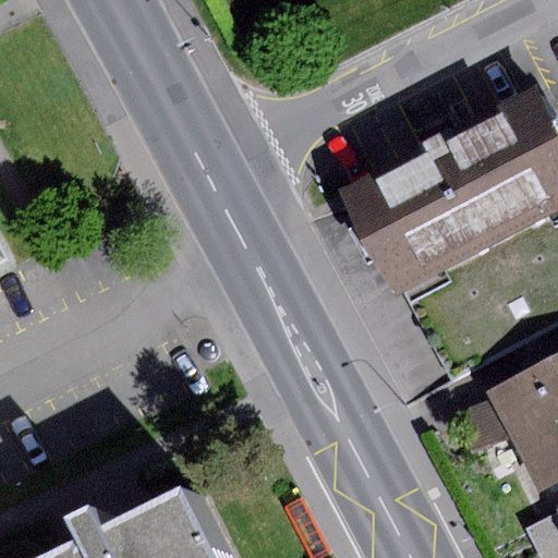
[(557,129),(538,93),(342,196),(395,295),(403,290),(557,208),(557,129)]
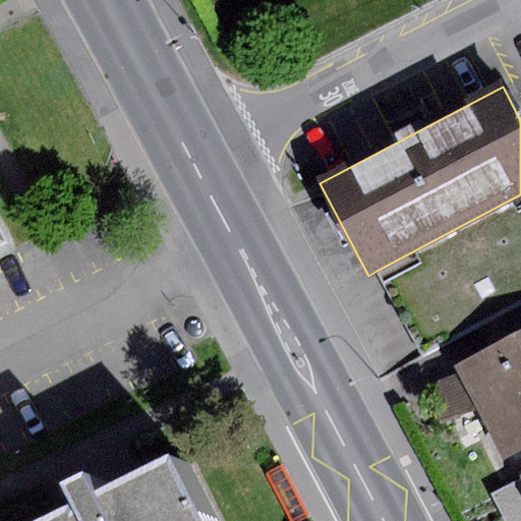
[(520,194),(377,271),(422,356),(520,303),(520,194)]
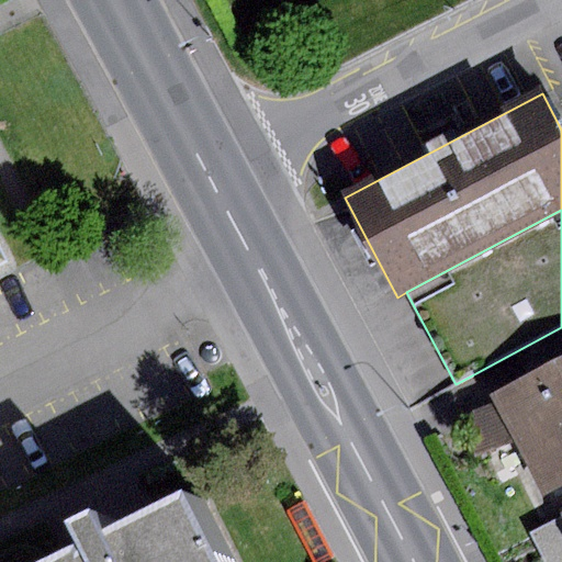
[(561,359),(492,395),(495,404),(514,441),(542,497),(561,486),(561,359)]
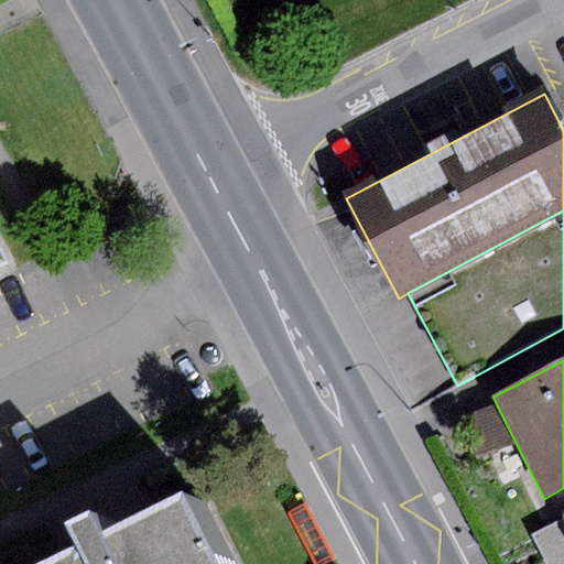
[(516,443),(497,405),(473,412),(473,461),(516,443)]
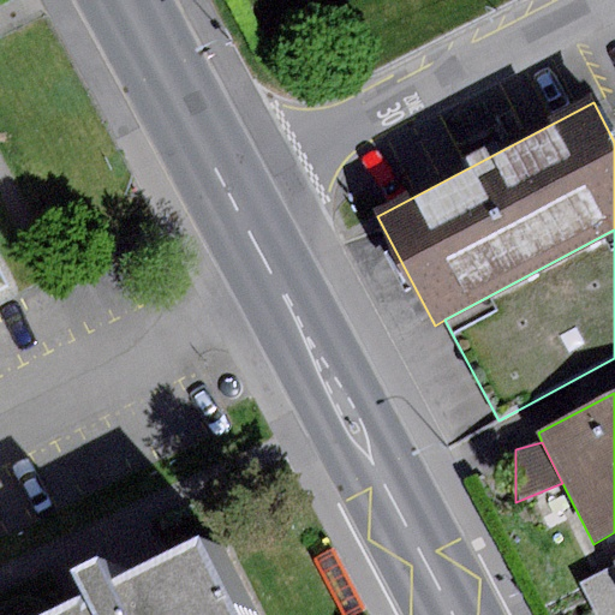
[(614,614),(614,562),(614,563),(578,581),(595,614),(614,614)]
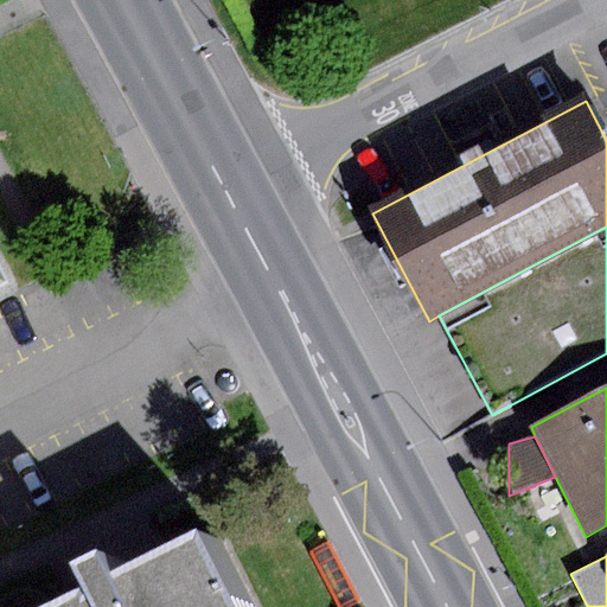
[(98,606),(243,606),(217,557),(129,602),(116,577),(91,590),(98,606)]
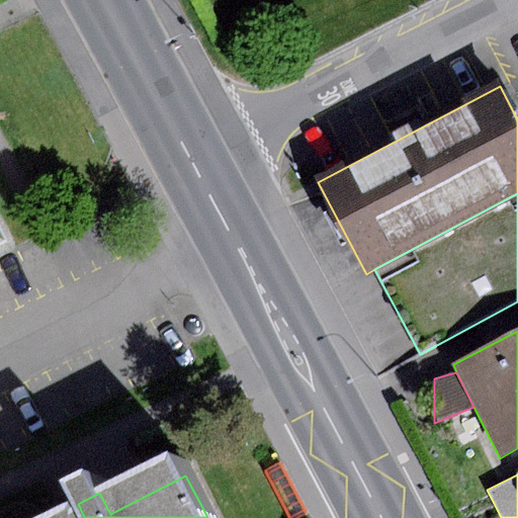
[(289,479),(272,487),(287,517),(297,517),(307,514),(289,479)]
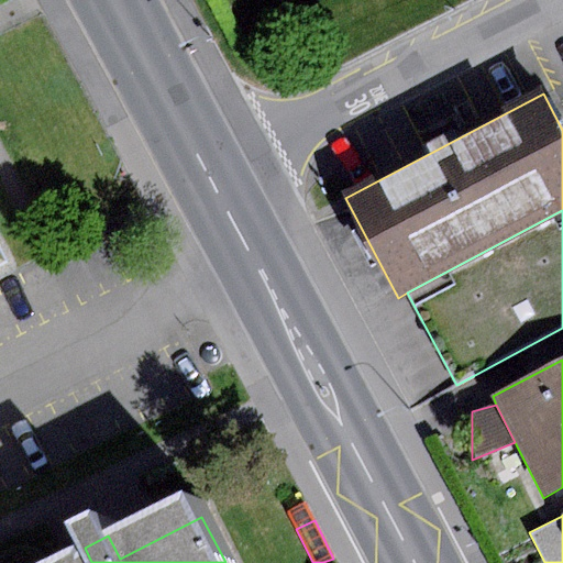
All buildings are outlined.
